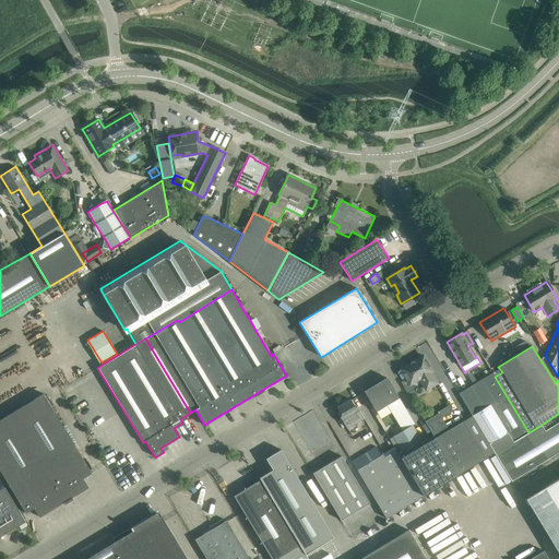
[(409,384),(419,379),(426,390),(437,383),(430,371),(432,370),(424,356),(401,369),(409,384)]
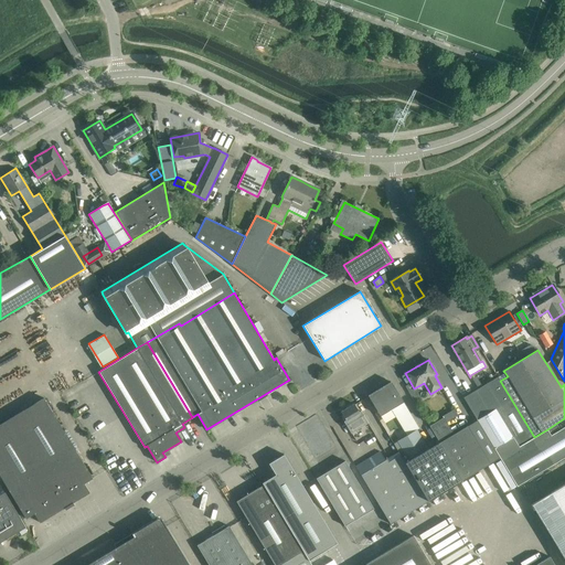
[(477,390),(464,397),(477,420),(500,458),(516,487),(518,486),(564,457),(564,426),(560,430),(551,435),(547,429),(534,437),(500,381),(498,377),(477,390)]
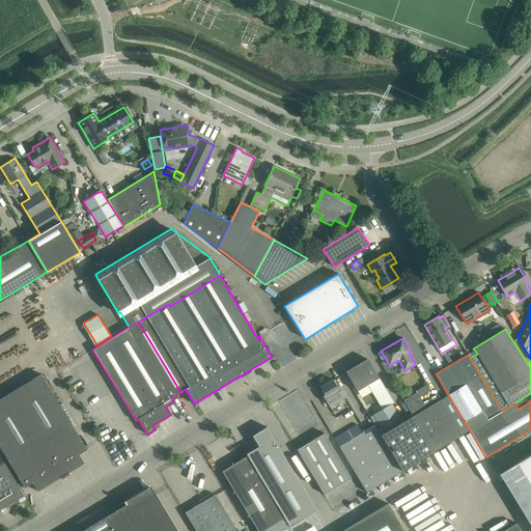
[(346,371),(357,391),(379,378),(367,359),(346,371)]
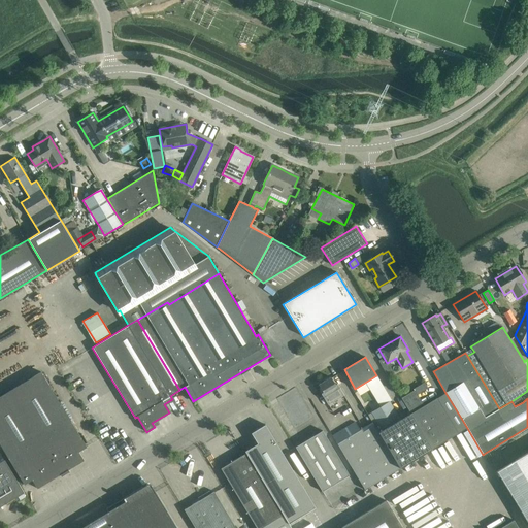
[(87,447),(41,371),(0,396),(0,444),(24,485),(32,480),(37,488),(60,474),(61,476),(69,471),(68,469),(84,460),(78,452),(87,447)]
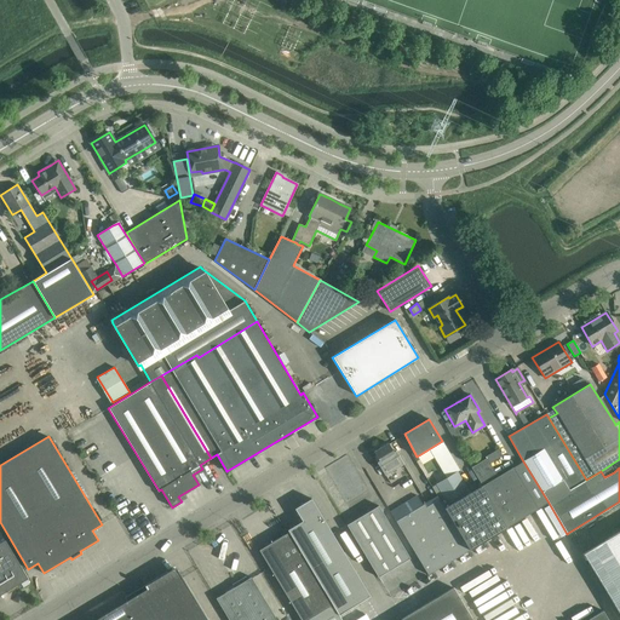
[(377,463),(385,475),(403,464),(396,451),(394,452),(389,443),(374,452),(379,461),(377,463)]
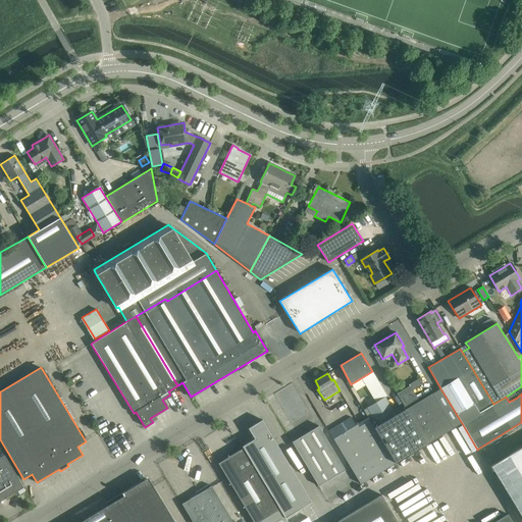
[(410,385),(397,394),(406,409),(416,426),(427,445),(453,428),(462,423),(440,388),(432,394),(419,402),(412,390),(410,385)]
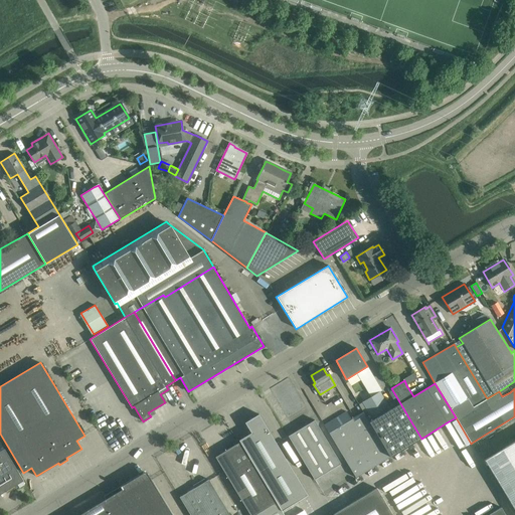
[(359,404),(363,412),(390,457),(421,439),(400,403),(390,409),(379,391),(359,404)]
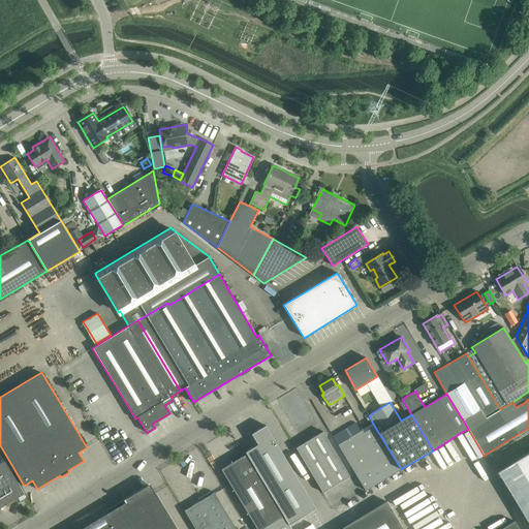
[(365,491),(401,469),(373,424),(361,431),(355,423),(333,437),(365,491)]
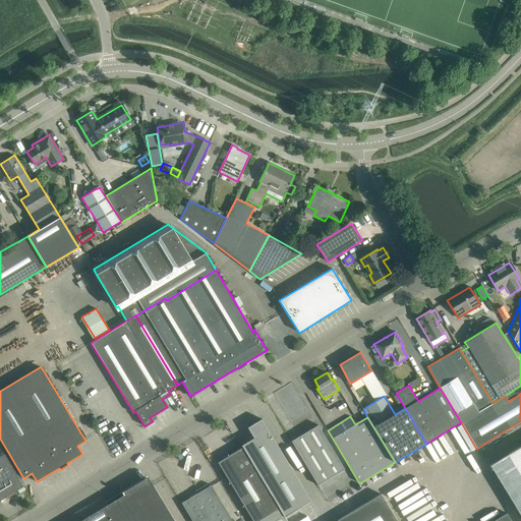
[(241,445),(287,520),(288,520),(286,516),(311,501),(262,418),(257,421),(248,427),(253,437),(253,438),(241,445)]
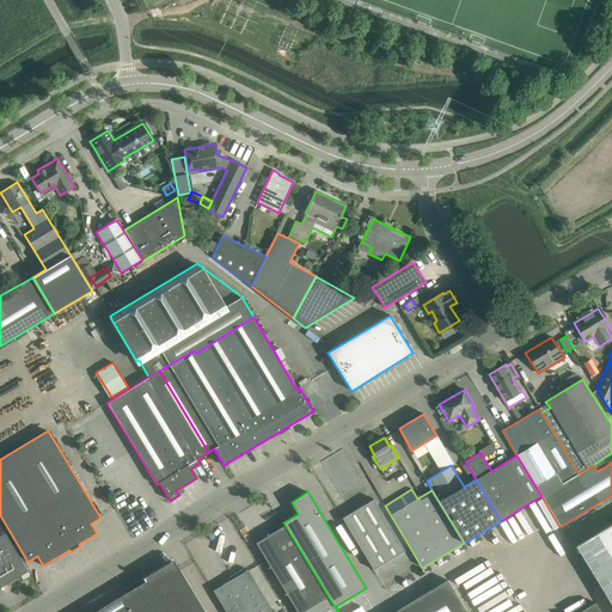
[(404,551),(373,500),(342,518),(373,569),(404,551)]
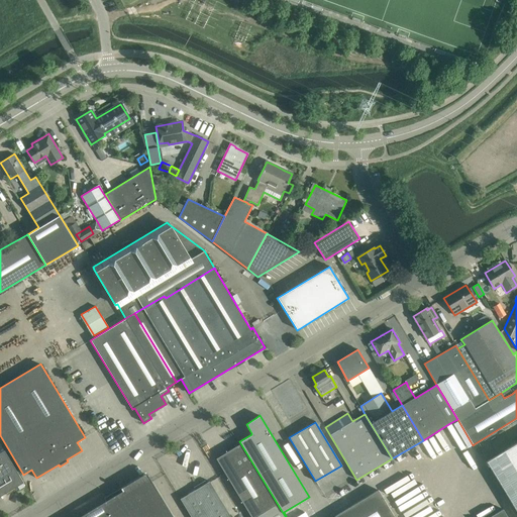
[(216,458),(224,473),(251,516),(285,516),(239,441),(240,443),(216,458)]
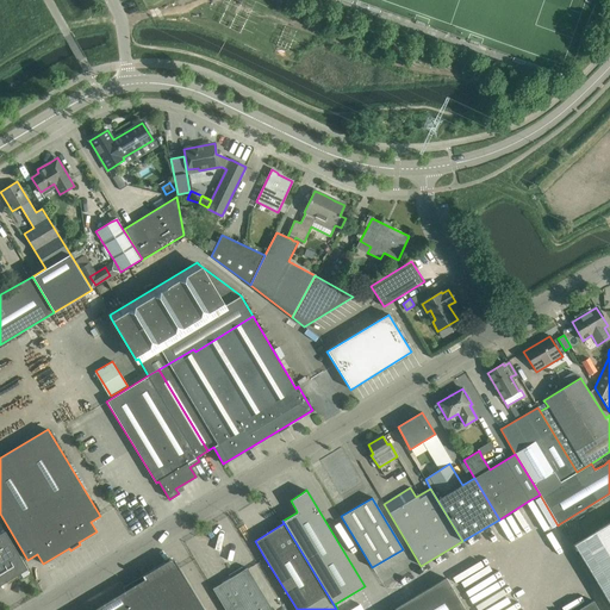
[(609,522),(573,545),(609,605),(609,522)]
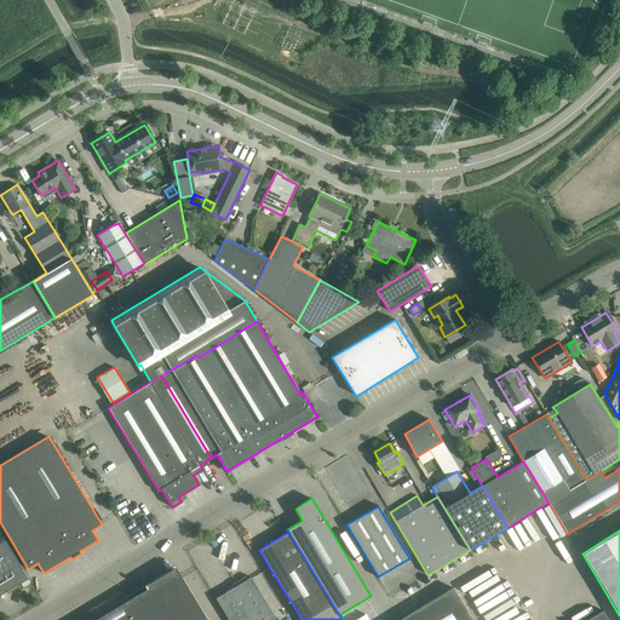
[(5,540),(0,543),(0,596),(29,579),(5,540)]
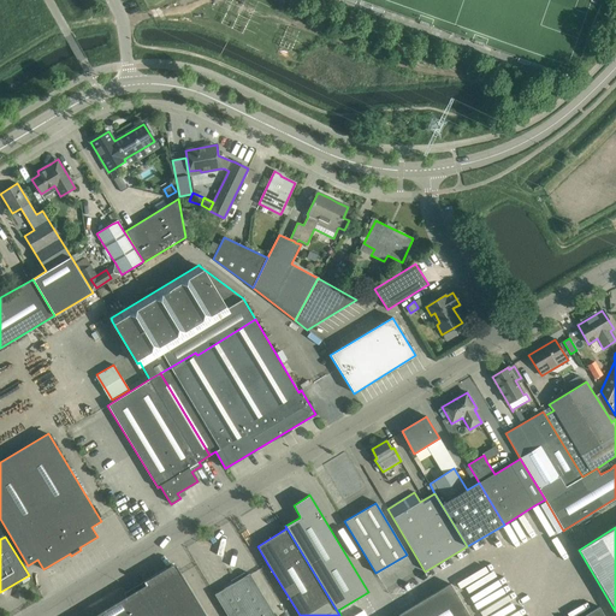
[(206,615),(176,567),(94,615),(206,615)]
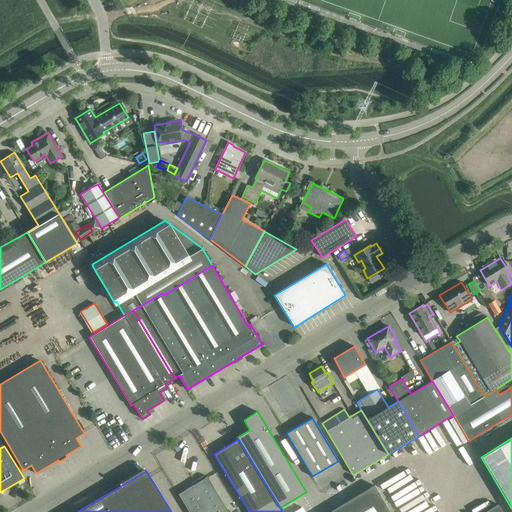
[(228,511),(207,477),(178,494),(189,511),(228,511)]
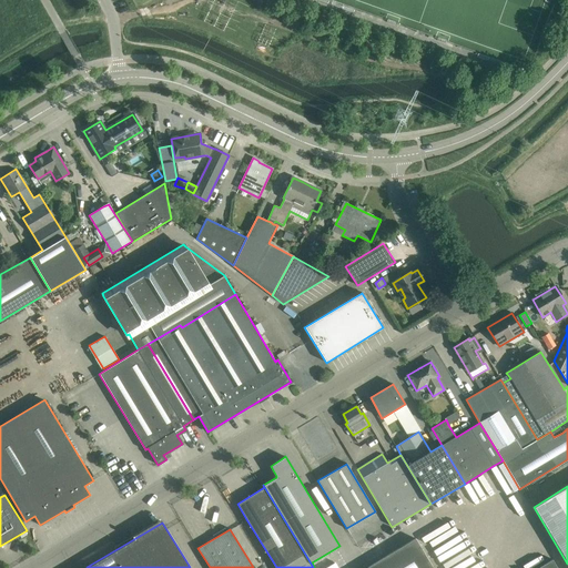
[(433,567),(415,538),(365,567),(557,567),(553,559),(537,567),(433,567)]
